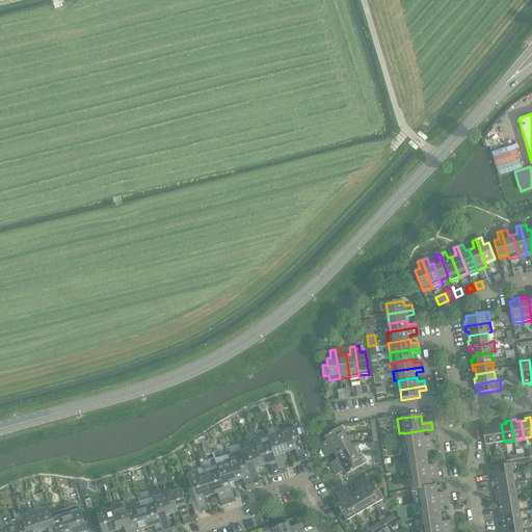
[(497,422),(491,423),(495,444),(504,442),(501,424),(497,424),(497,422)]
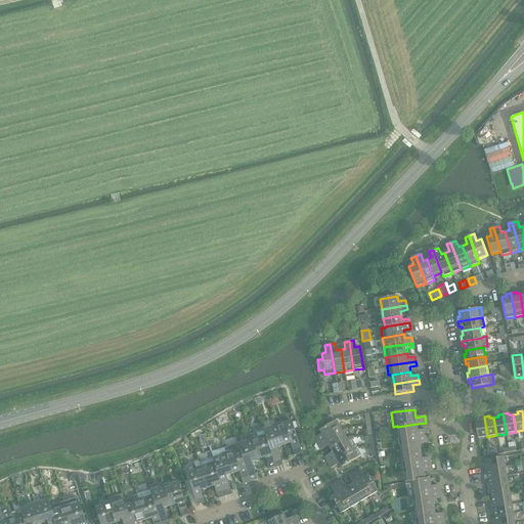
[(478,439),(487,437),(484,417),(479,418),(480,420),(475,421),(478,439)]
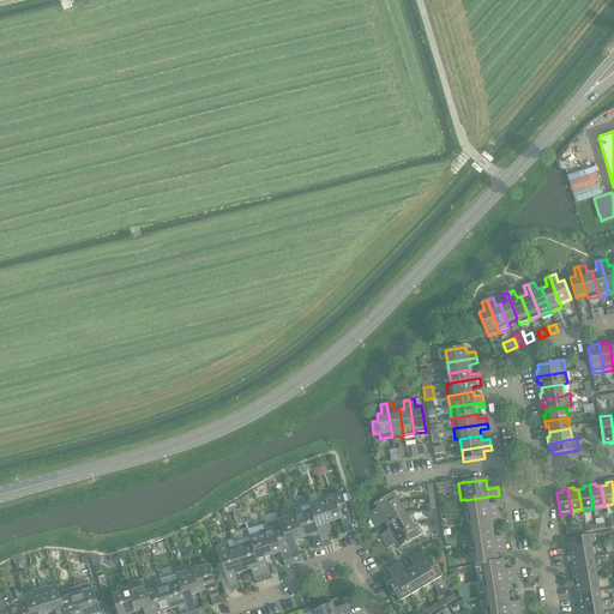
[(342,493),(325,499),(332,522),(341,518),(345,534),(354,531),(342,493)]
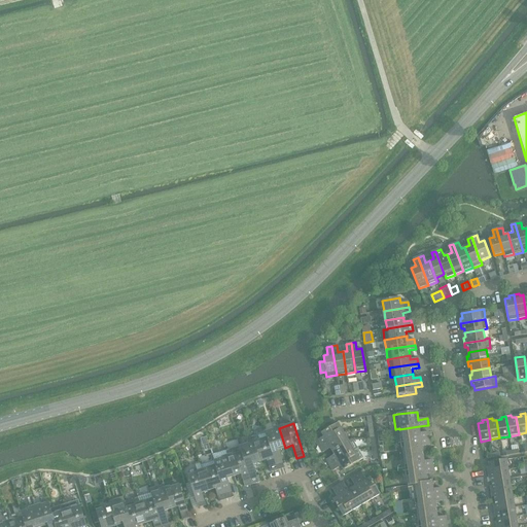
[(316,442),(319,448),(344,433),(338,423),(321,433),(324,437),(316,442)]
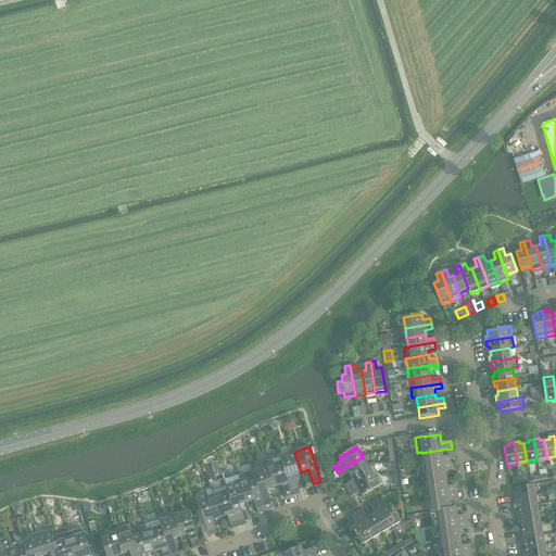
[(443,457),(442,450),(421,453),(424,467),(453,463),(452,456),(443,457)]
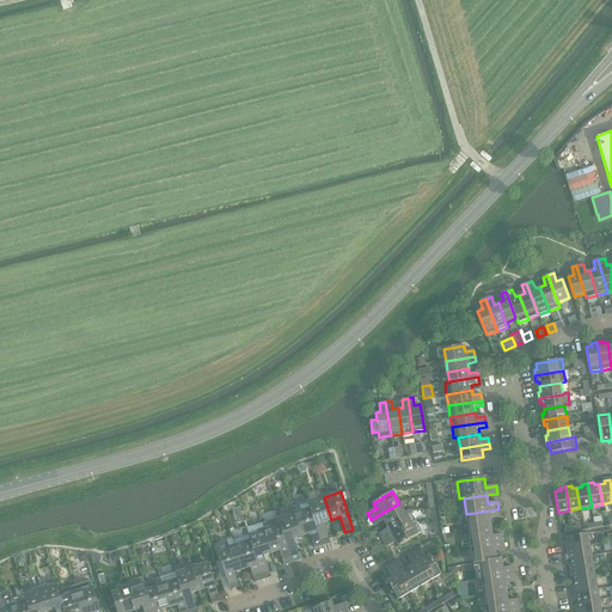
[(308,502),(310,508),(311,508),(322,546),(330,544),(323,522),(331,520),(324,497),(308,502)]
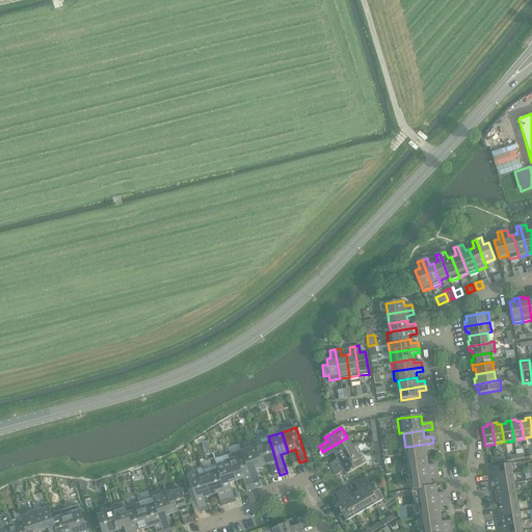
[(256,446),(256,447),(262,467),(269,464),(273,477),(280,475),(270,442),(269,442),(268,436),(254,442),(256,446)]
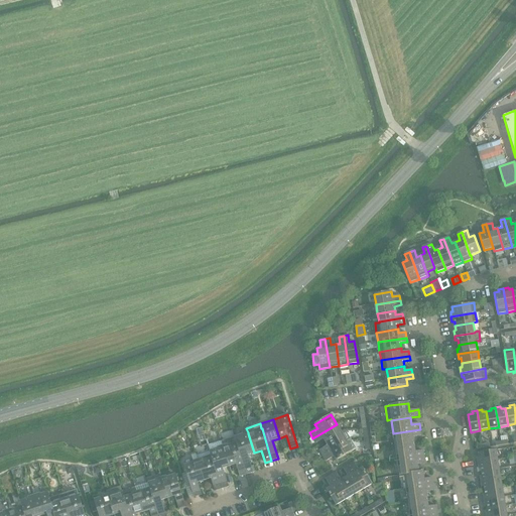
[(324,438),(326,442),(342,432),(337,424),(312,438),(315,443),(324,438)]
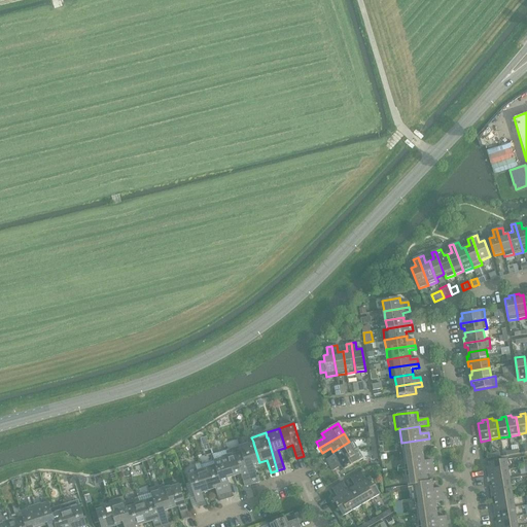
[(430,445),(429,438),(401,443),(403,457),(423,454),(422,447),(430,445)]
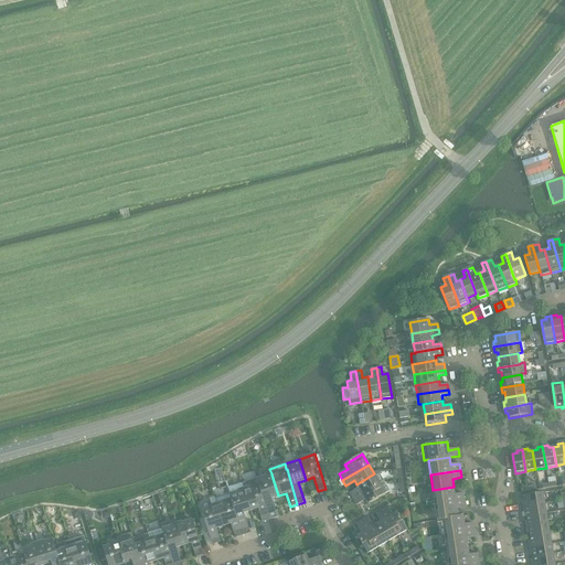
[(350,493),(353,499),(383,481),(377,471),(374,473),(356,484),(359,488),(350,493)]
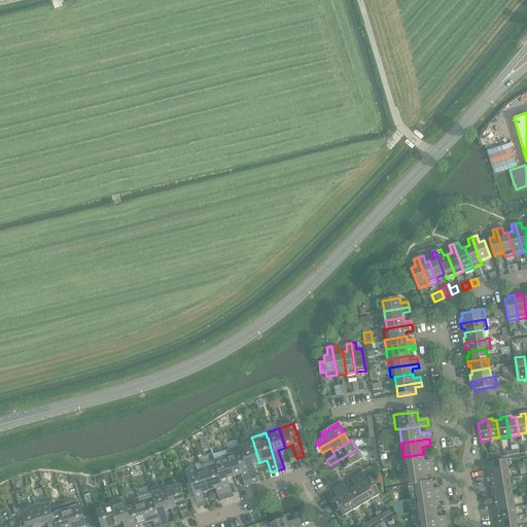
[(252,464),(259,462),(253,443),(240,447),(241,453),(242,453),(251,485),(258,483),(252,464)]
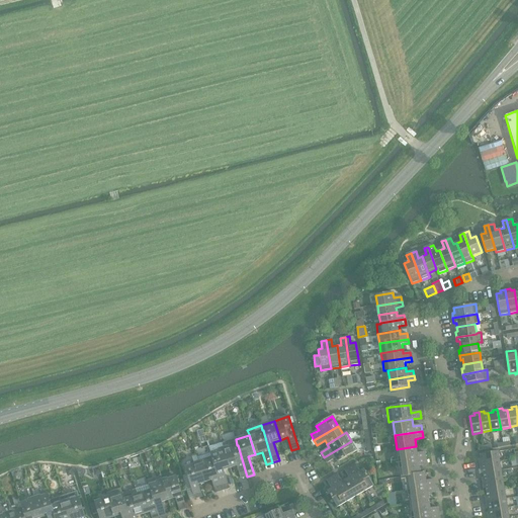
[(241,479),(247,477),(238,445),(237,445),(236,439),(222,443),(230,468),(237,466),(241,479)]
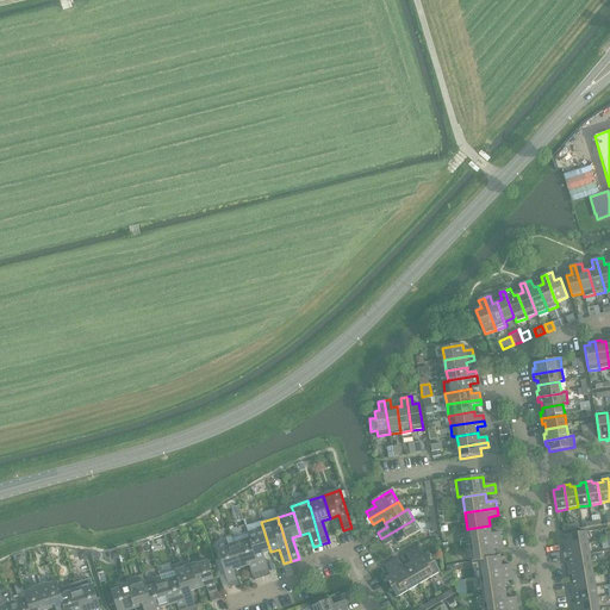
[(421,530),(414,520),(381,539),(385,545),(394,540),(398,545),(421,530)]
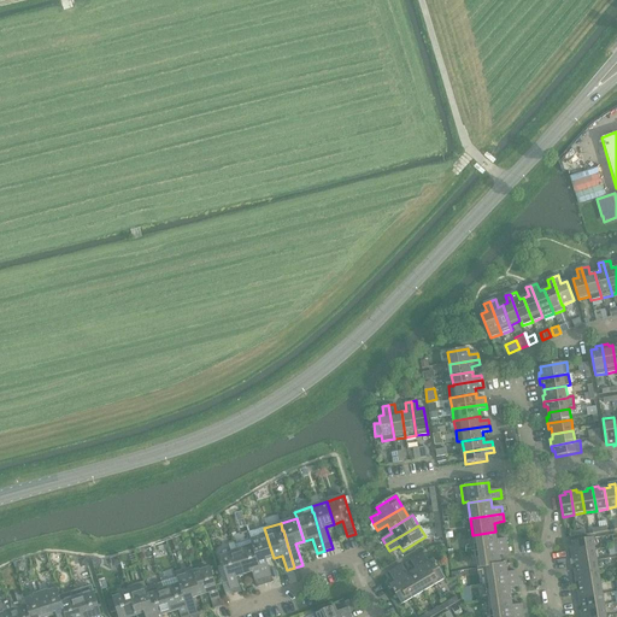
[(251,540),(253,547),(264,585),(272,582),(265,560),(274,558),(264,528),(248,533),(251,540)]
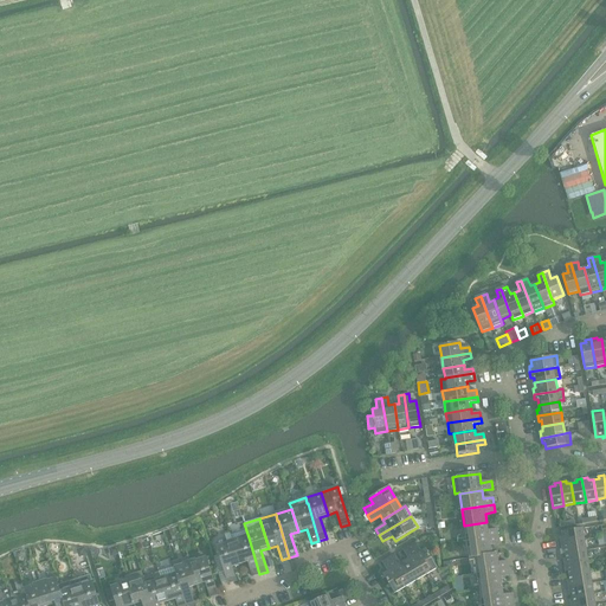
[(488,530),(487,522),(464,526),(466,541),(498,536),(497,529),(488,530)]
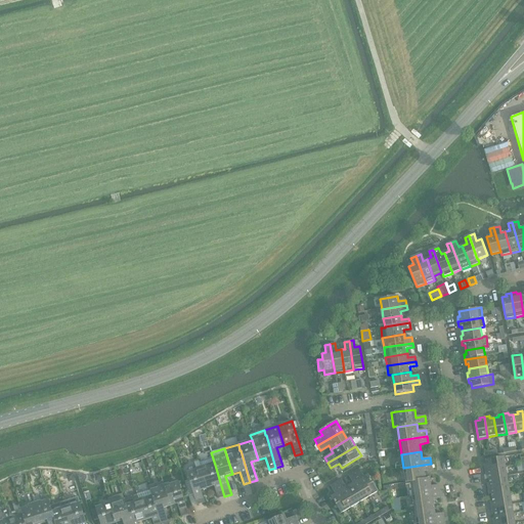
[(484,466),(485,470),(506,467),(504,457),(485,461),(486,466),(484,466)]
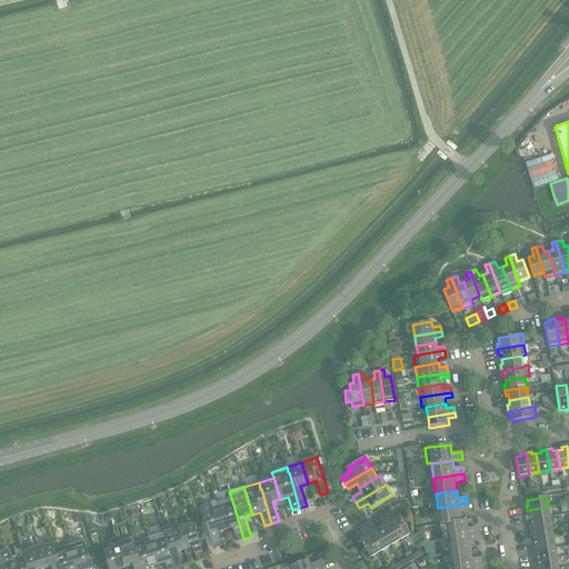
[(231,498),(216,502),(218,509),(225,530),(232,528),(237,541),(243,539),(233,505),(231,498)]
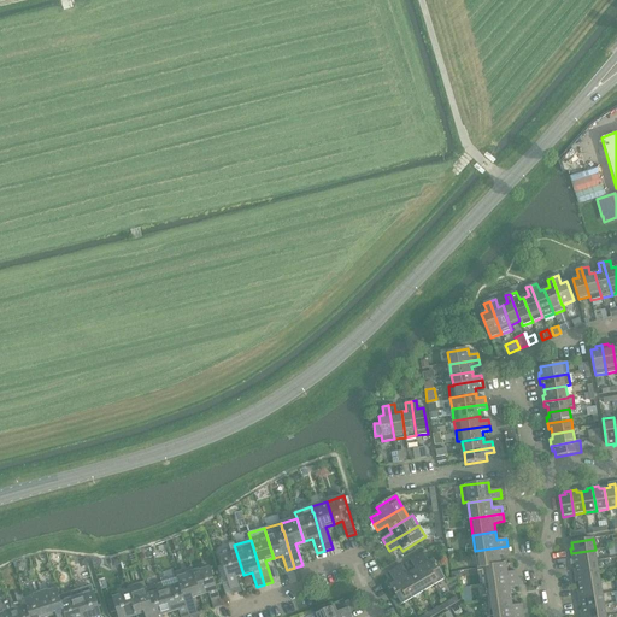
[(236,577),(244,575),(236,552),(234,545),(233,542),(228,544),(231,554),(221,557),(233,595),(240,592),(236,577)]
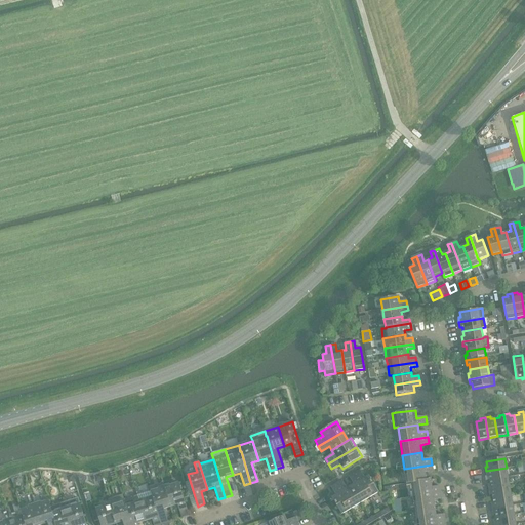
[(406,484),(411,483),(411,482),(426,480),(425,473),(433,472),(432,465),(404,469),(406,484)]
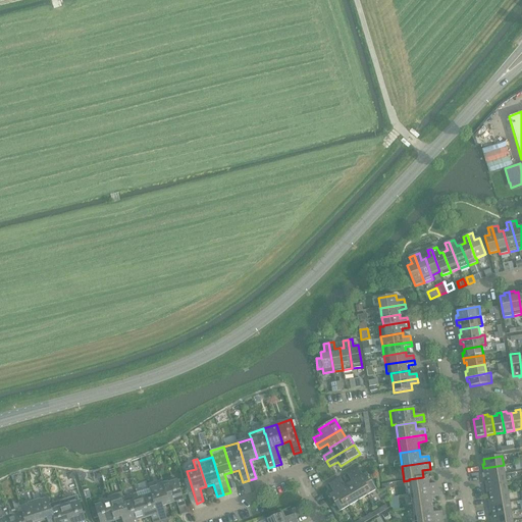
[(486,473),(487,477),(505,474),(504,465),(483,468),(484,474),(486,473)]
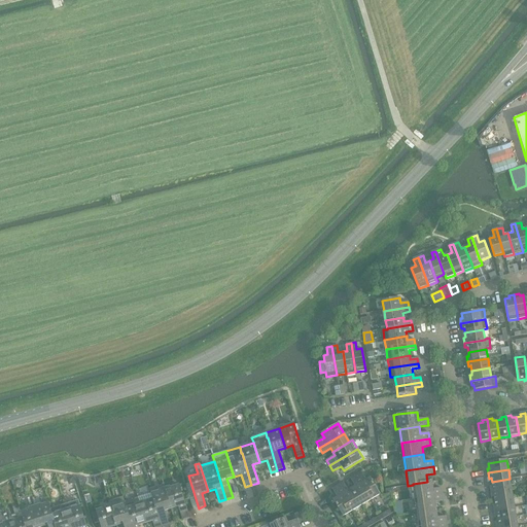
[(361,471),(355,476),(370,500),(380,494),(370,478),(366,480),(361,471)]
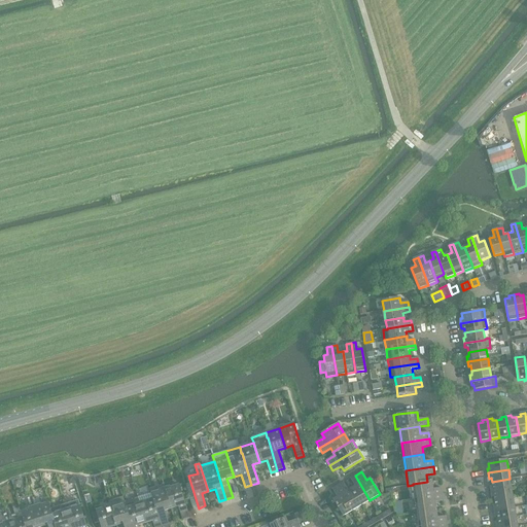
[(73,476),(66,479),(68,485),(75,483),(74,480),(73,476)]
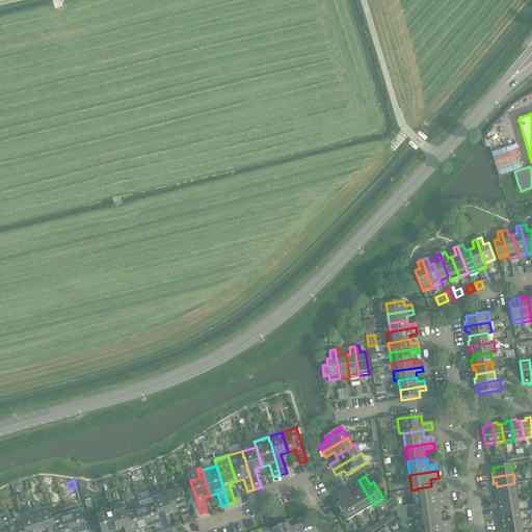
[(358,490),(354,494),(365,510),(373,505),(358,480),(353,482),(358,490)]
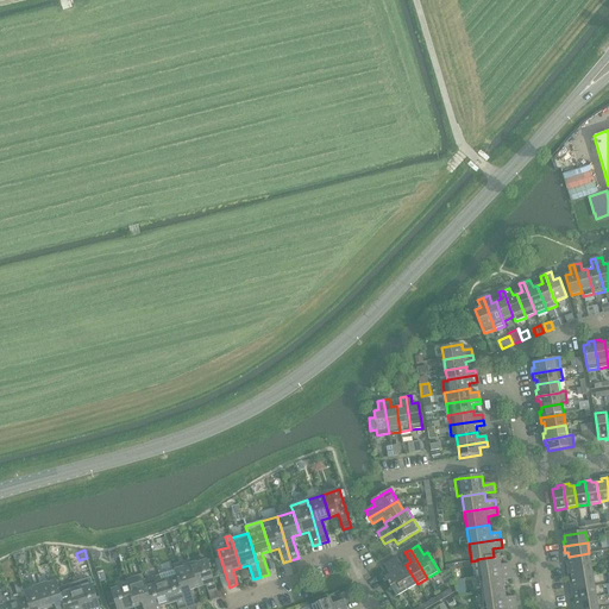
[(113,552),(108,553),(112,560),(119,558),(117,551),(113,552)]
